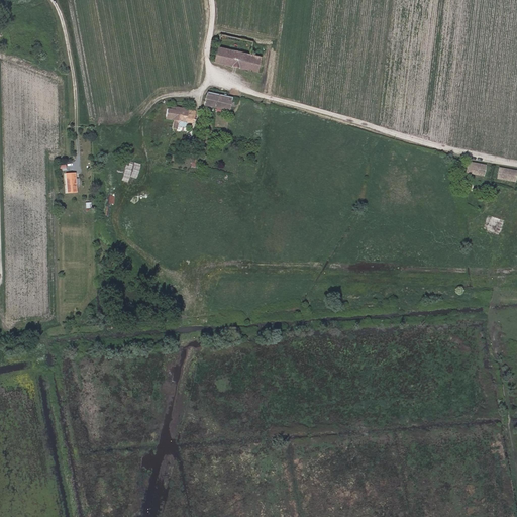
[(218,46),(215,62),(259,71),(262,57),(218,46)]
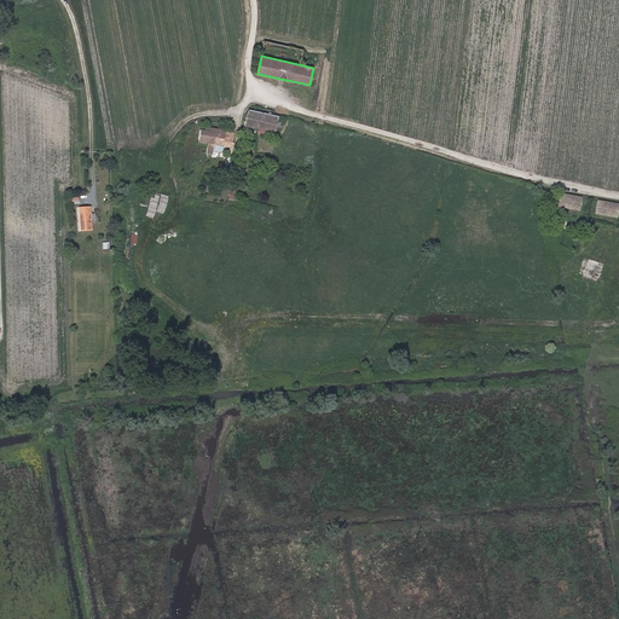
[(282,127),(284,117),(249,110),(246,127),(277,133),(277,126),(282,127)]
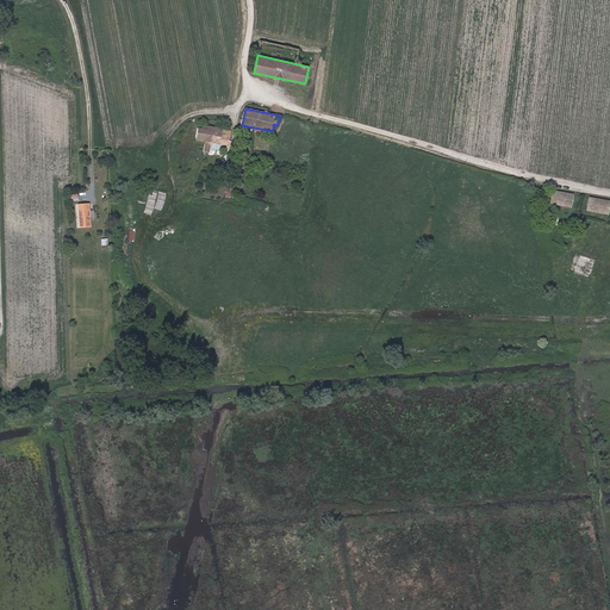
[(206,135),(197,134),(195,142),(230,148),(234,130),(210,125),(209,134),(206,135)]
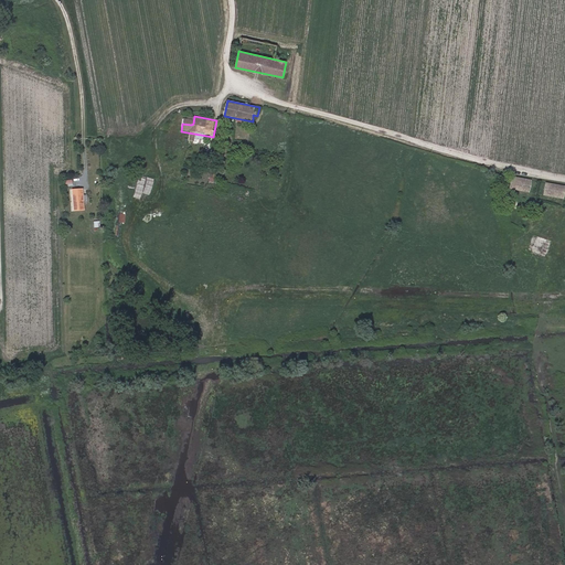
[(214,153),(210,177),(217,179),(222,155),(214,153)]
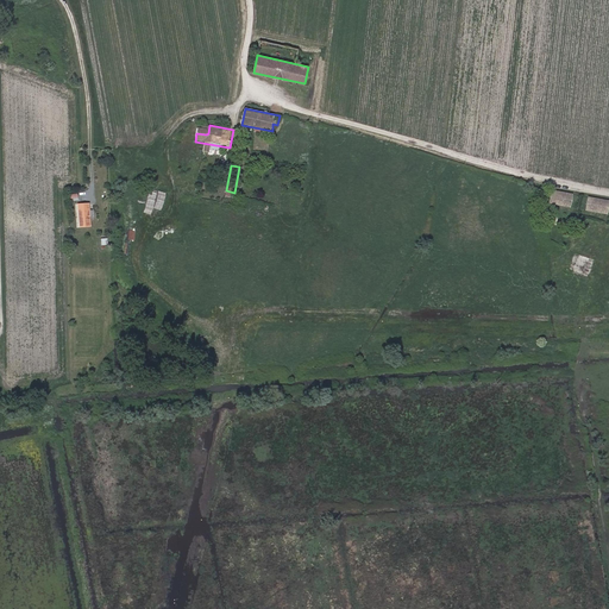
[(176,192),(184,194),(187,187),(179,184),(176,192)]
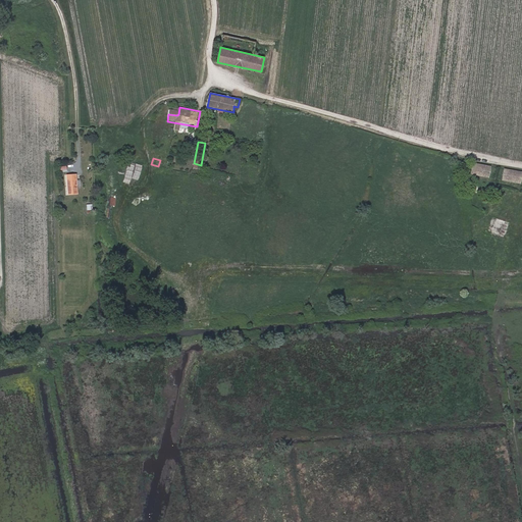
[(488,176),(489,167),(472,164),(471,173),(488,176)]
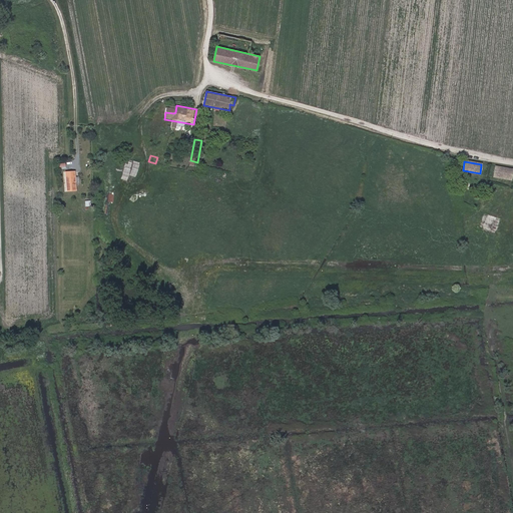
[(510,179),(512,170),(495,166),(493,176),(510,179)]
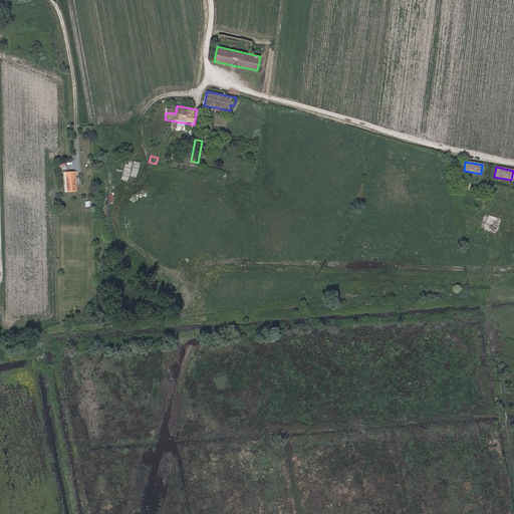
[(77,176),(67,176),(67,192),(77,192),(77,176)]
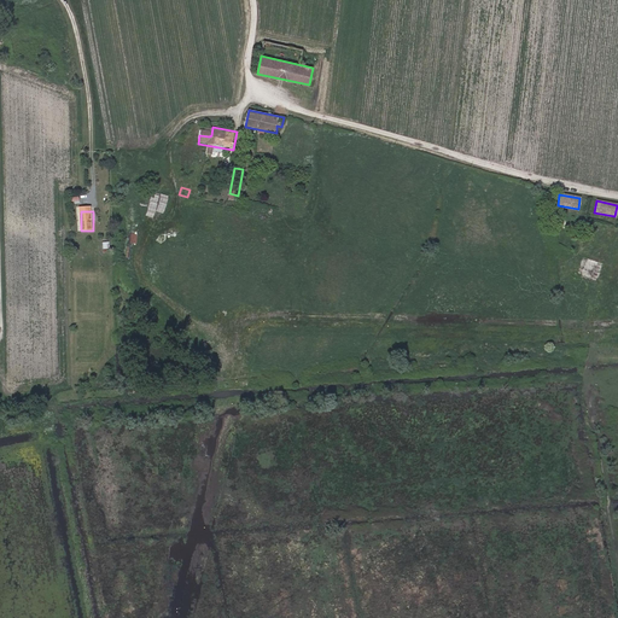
[(586,258),(579,274),(598,280),(602,263),(586,258)]
